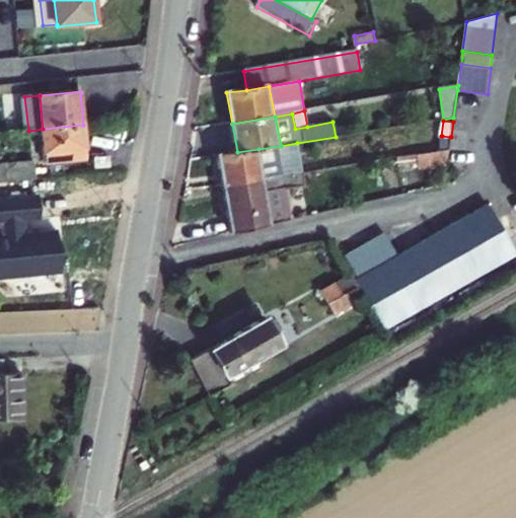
[(47,164),(87,159),(83,125),(43,129),(47,164)]
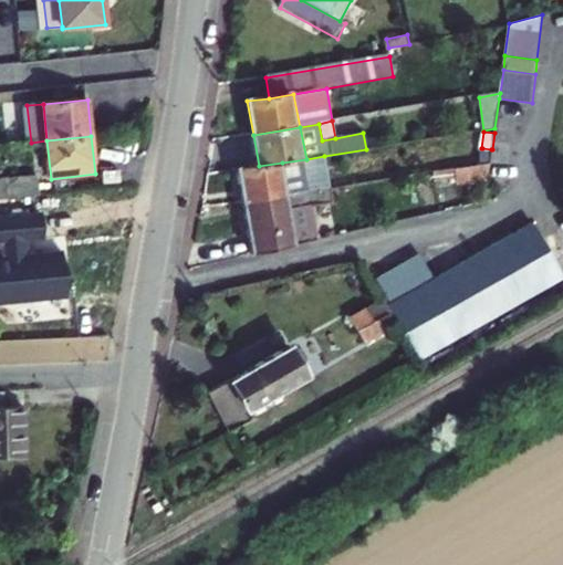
[(490,163),(491,149),(482,148),(480,164),(490,163)]
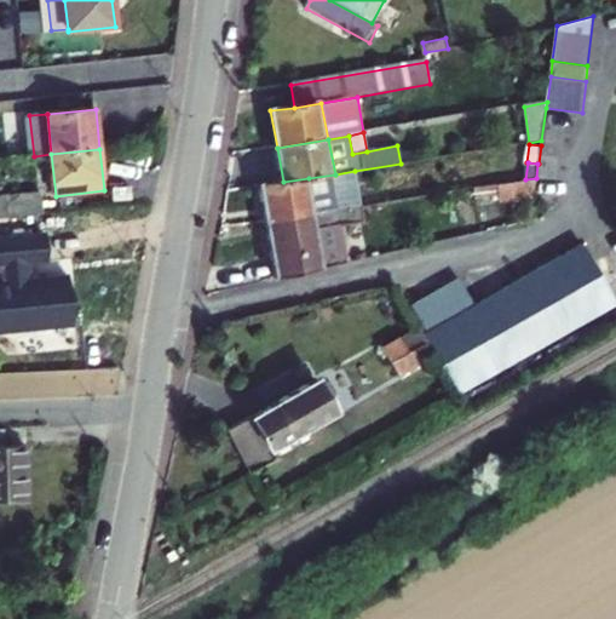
[(335,175),(309,178),(316,215),(361,206),(355,171),(335,175)]
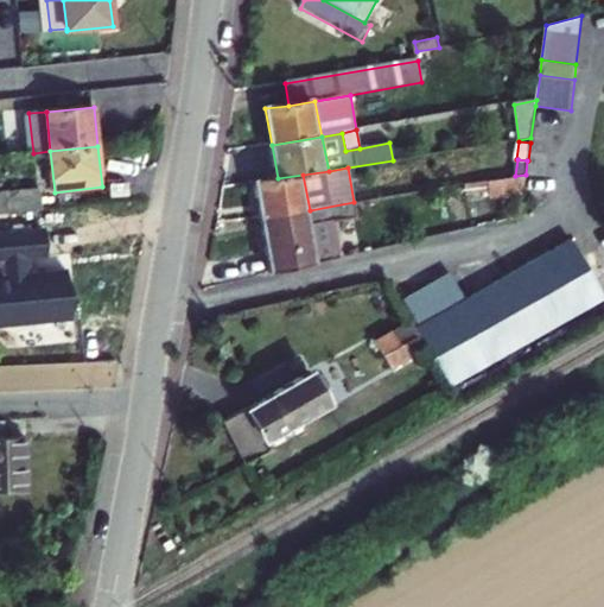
[(310,210),(303,175),(278,178),(255,183),(261,219),(310,210)]
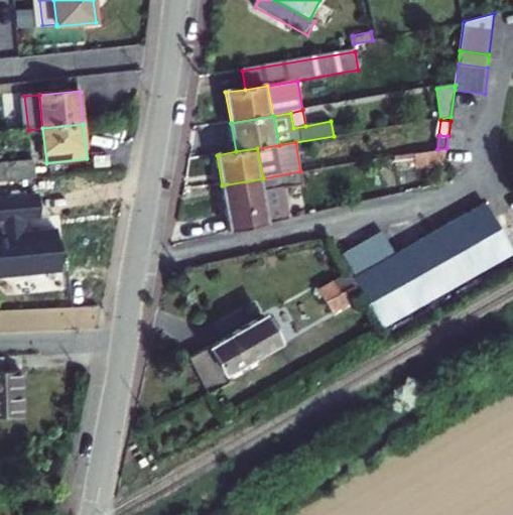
[(445,163),(447,148),(446,148),(437,149),(396,155),(398,164),(417,162),(418,168),(426,168),(426,164),(445,163)]
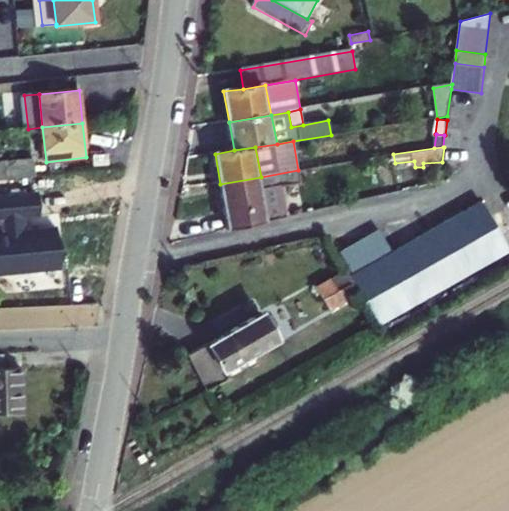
[(0,180),(37,177),(35,159),(0,162),(0,180)]
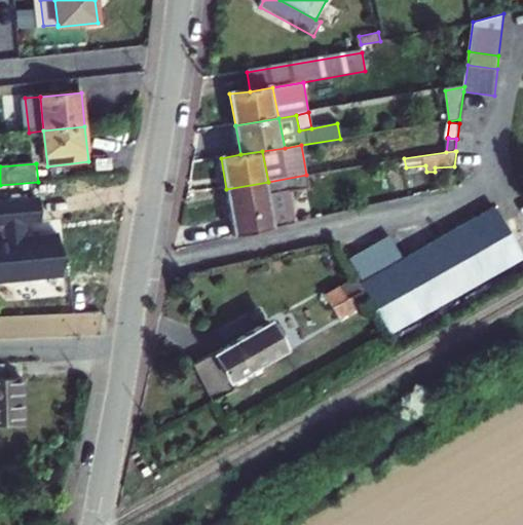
[(306,175),(268,182),(276,228),(296,224),(289,193),(309,188),(306,175)]
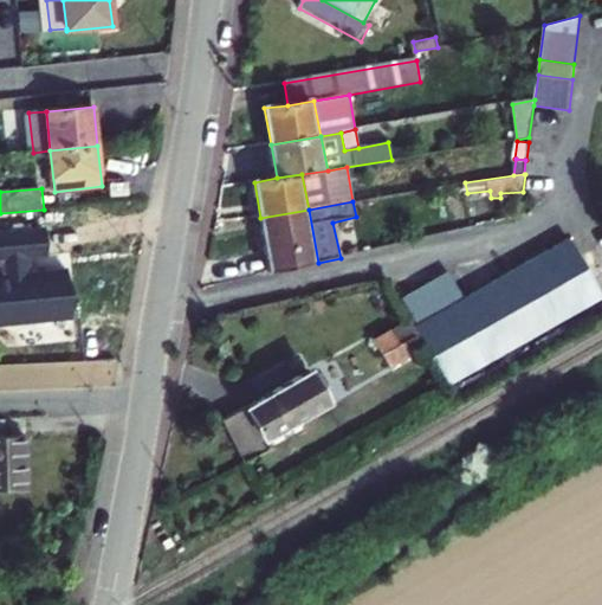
[(271,274),(318,263),(309,210),(260,218),(271,274)]
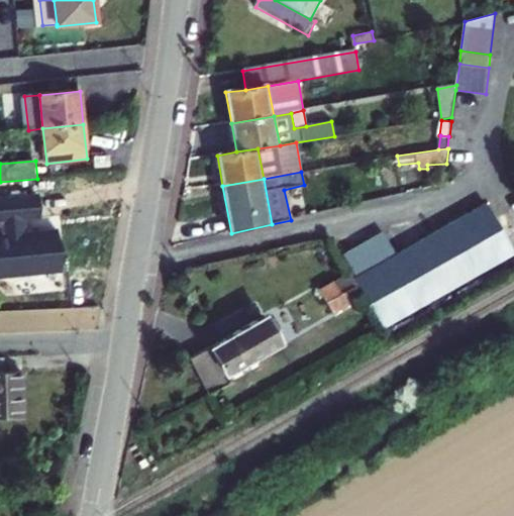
[(0,279),(64,272),(59,229),(26,233),(24,221),(41,219),(38,196),(0,199),(0,279)]
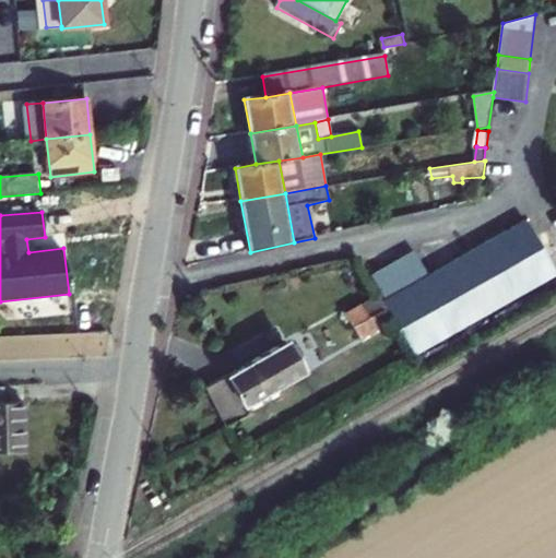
[(415,355),(555,275),(555,270),(528,222),(429,279),(386,303),(394,319),(415,355)]
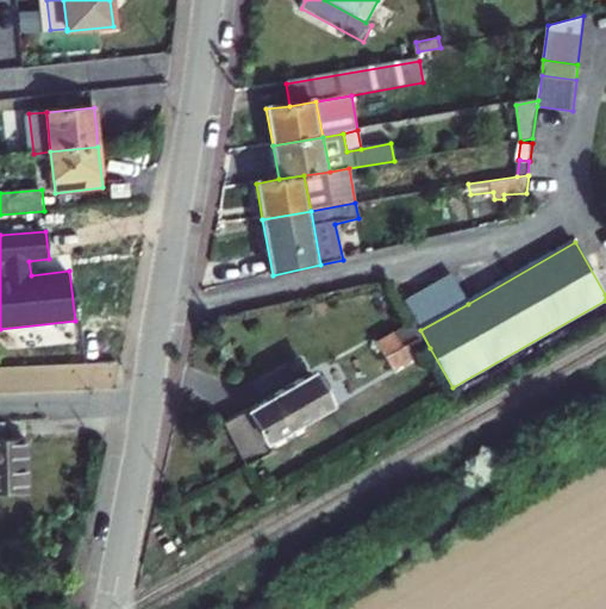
[(404,303),(414,322),(420,330),(468,304),(453,277),(404,303)]
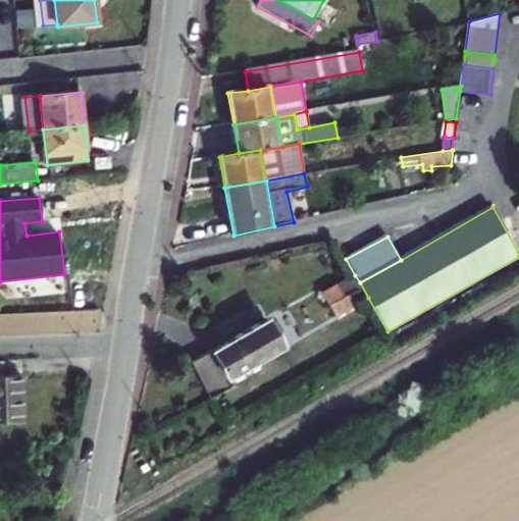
[(360,282),(355,275),(354,276),(367,299),(368,298),(360,282)]
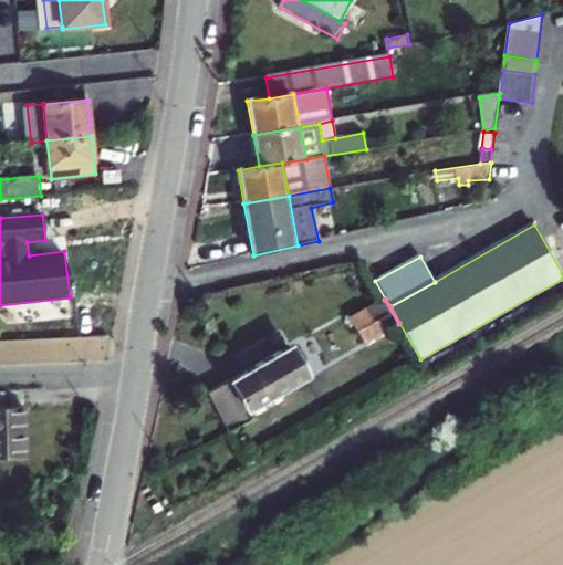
[(398,324),(384,300),(366,310),(373,322),(387,314),(394,326),(398,324)]
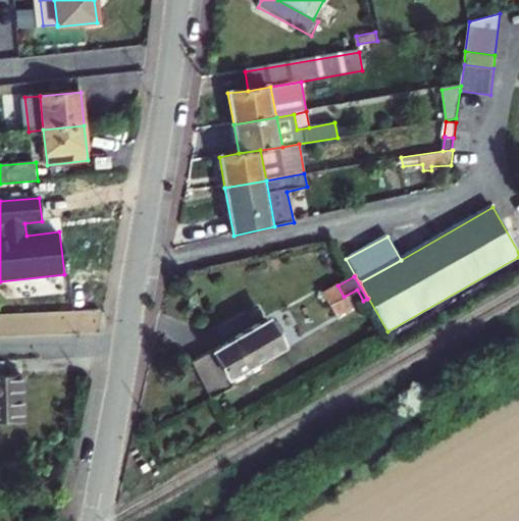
[(344,297),(338,285),(324,293),(338,316),(363,301),(357,290),(344,297)]
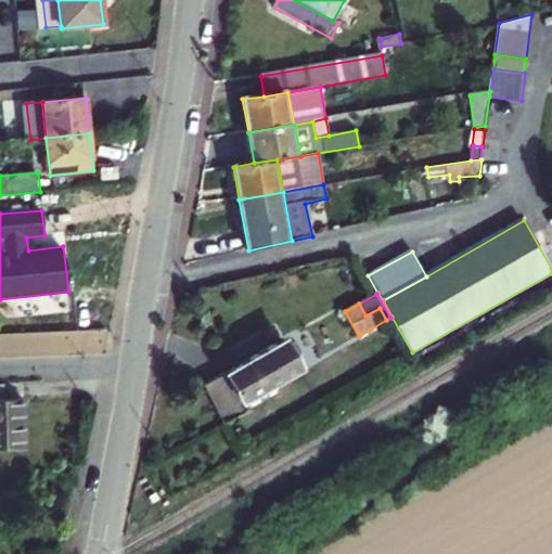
[(227,374),(243,403),(300,370),(284,342),(227,374)]
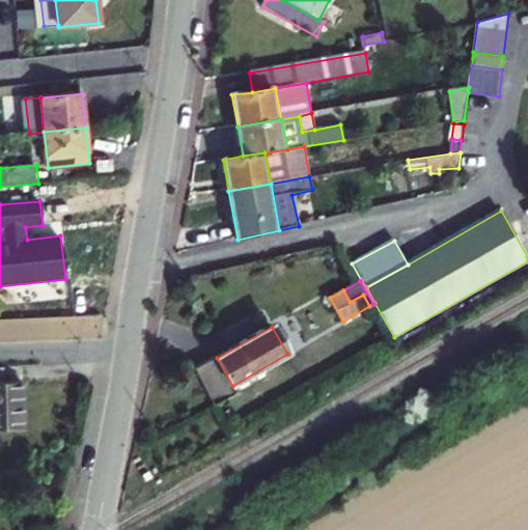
[(238,394),(232,386),(217,358),(197,369),(219,406),(238,394)]
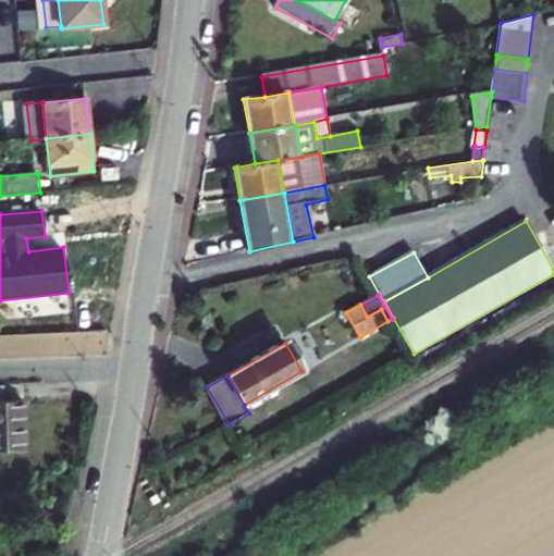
[(0,452),(27,451),(25,402),(5,402),(0,402),(0,452)]
